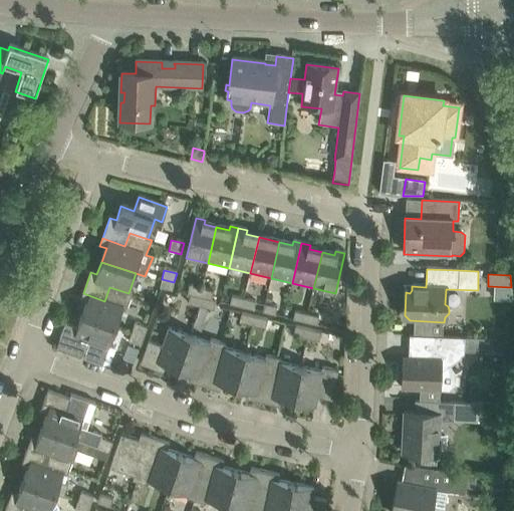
[(172,291),(174,282),(162,279),(160,288),(172,291)]
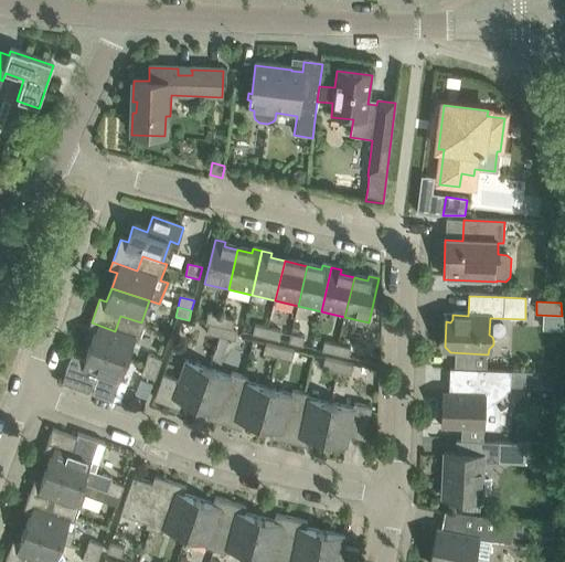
[(219,328),(221,318),(208,315),(205,325),(209,326),(219,328)]
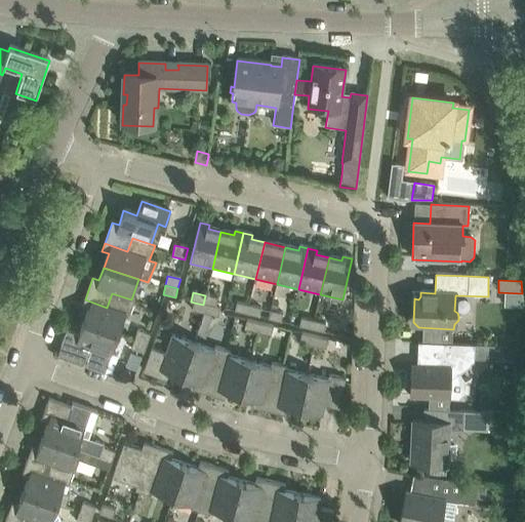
[(134,300),(131,299),(112,293),(107,308),(85,299),(82,307),(88,309),(84,322),(118,334),(125,315),(129,316),(134,300)]
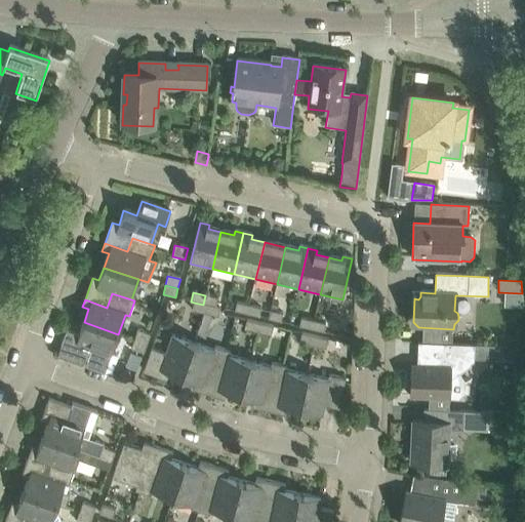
[(217,298),(205,295),(203,305),(207,306),(215,308),(217,298)]
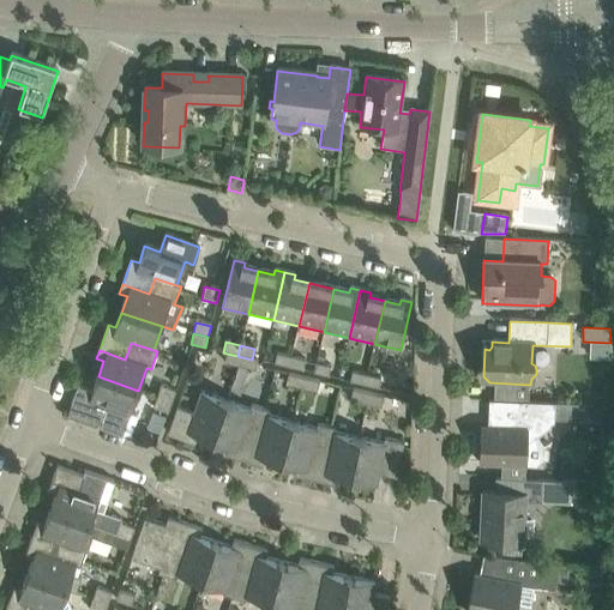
[(355,364),(383,369),(386,354),(359,349),(355,364)]
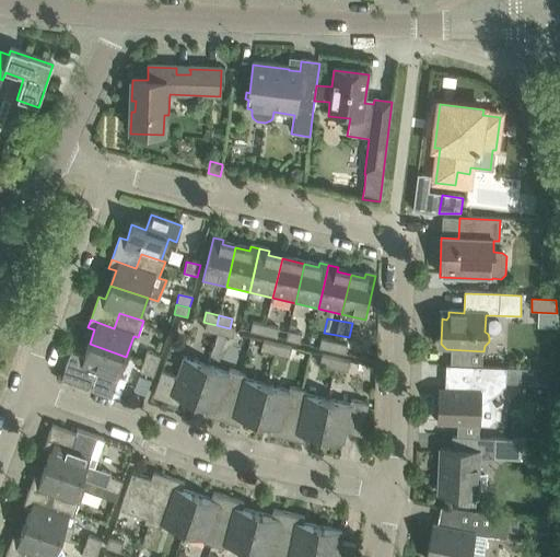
[(221,326),(217,325),(207,323),(205,333),(219,336),(221,326)]
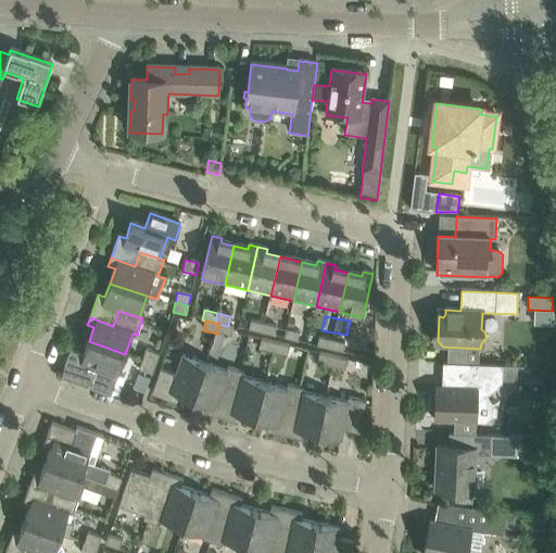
[(262,334),(264,324),(251,322),(249,330),(262,334)]
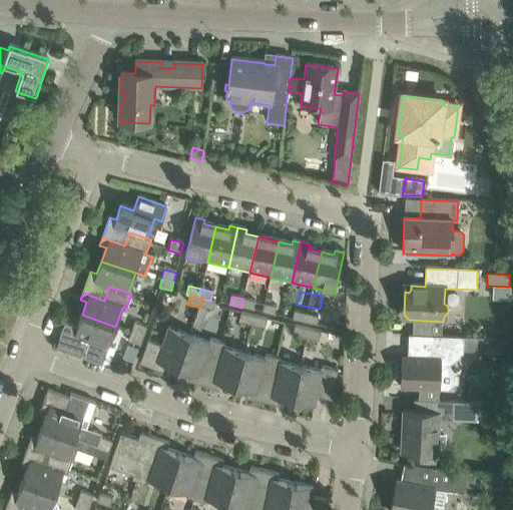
[(215,302),(210,301),(202,299),(200,308),(213,311),(215,302)]
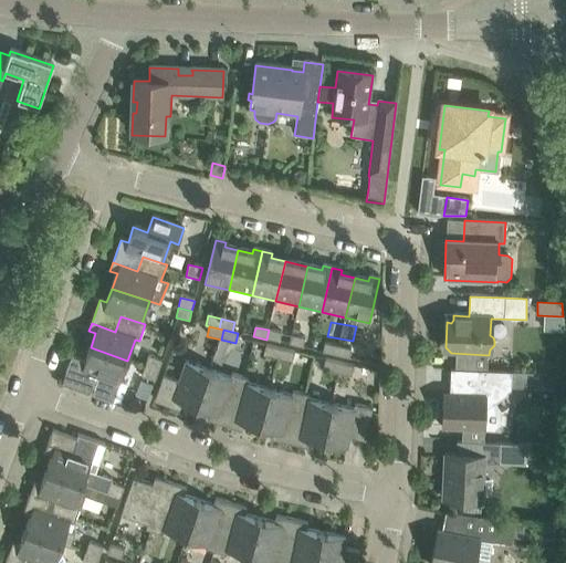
[(281,333),(269,330),(266,340),(279,343),(281,333)]
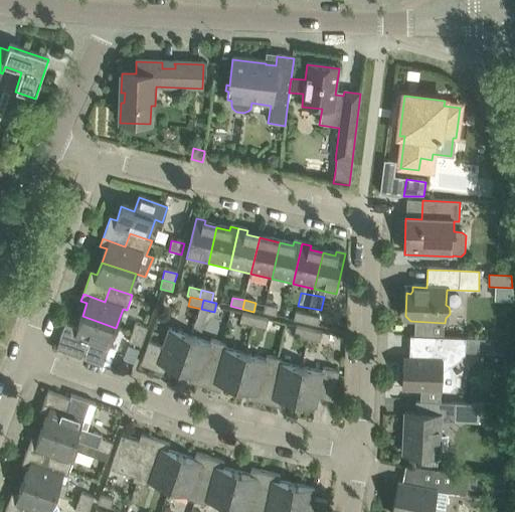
[(266,306),(264,314),(276,317),(278,308),(266,306)]
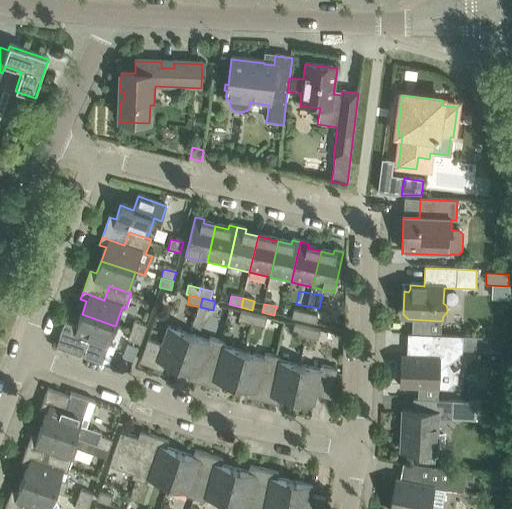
[(304,322),(306,314),(294,311),(292,319),(304,322)]
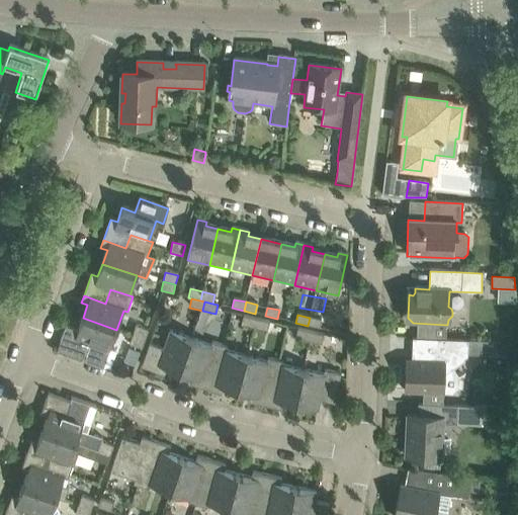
[(254,329),(257,320),(244,317),(242,326),(254,329)]
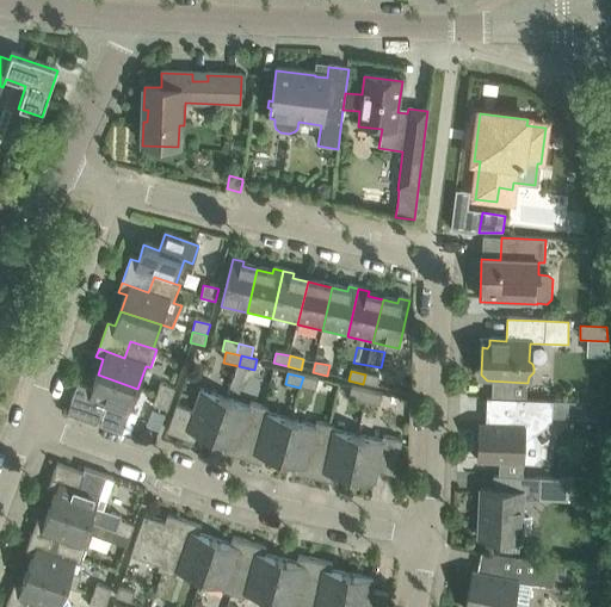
[(129,414),(137,389),(98,375),(92,390),(78,385),(67,415),(97,426),(98,421),(100,422),(99,427),(129,438),(136,416),(129,414)]
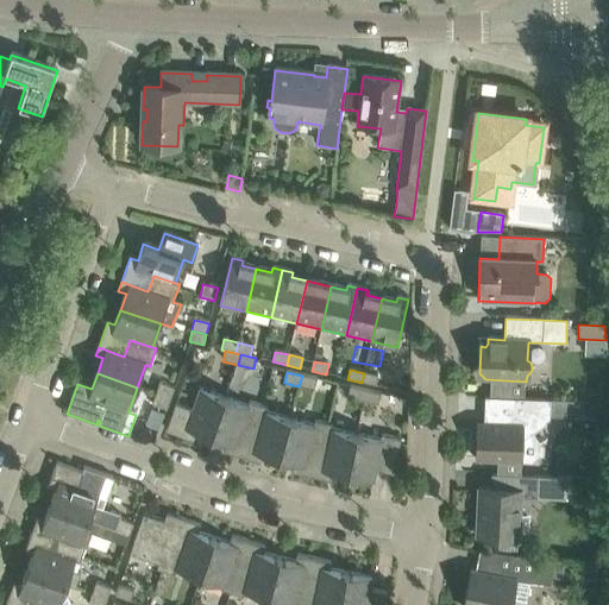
[(377,376),(364,373),(362,383),(375,386),(377,376)]
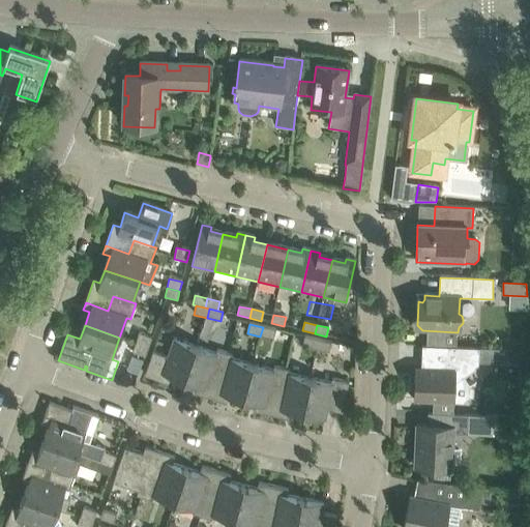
[(273,340),(275,330),(263,327),(260,337),(273,340)]
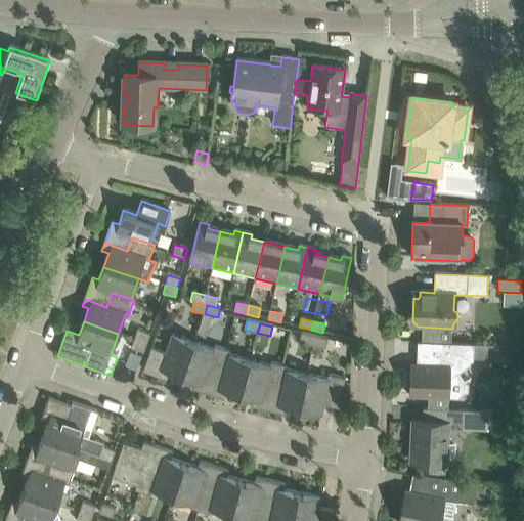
[(166,345),(169,332),(156,329),(153,342),(166,345)]
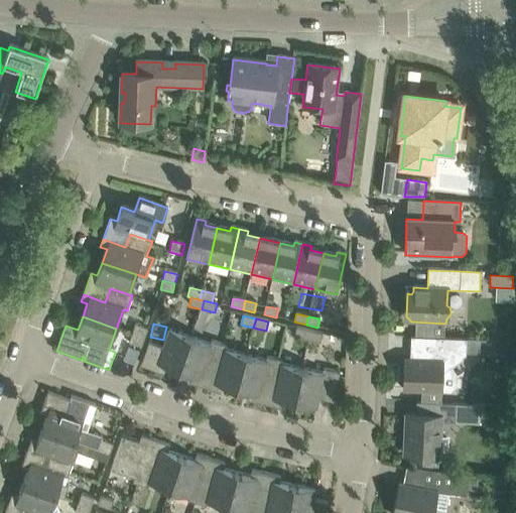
[(144,339),(147,330),(135,326),(132,335),(144,339)]
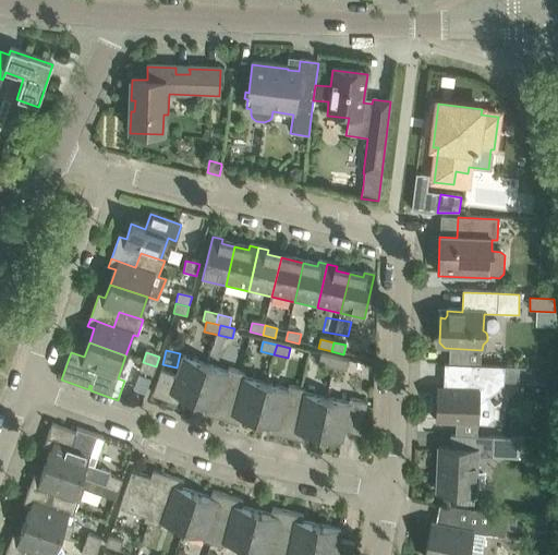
[(332,369),(335,359),(320,356),(318,365),(332,369)]
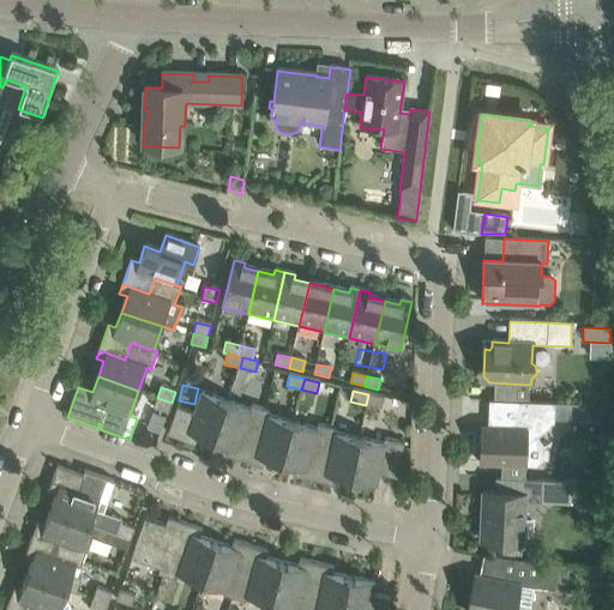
[(211,442),(227,402),(202,393),(193,415),(178,409),(168,435),(193,445),(197,438),(211,442)]
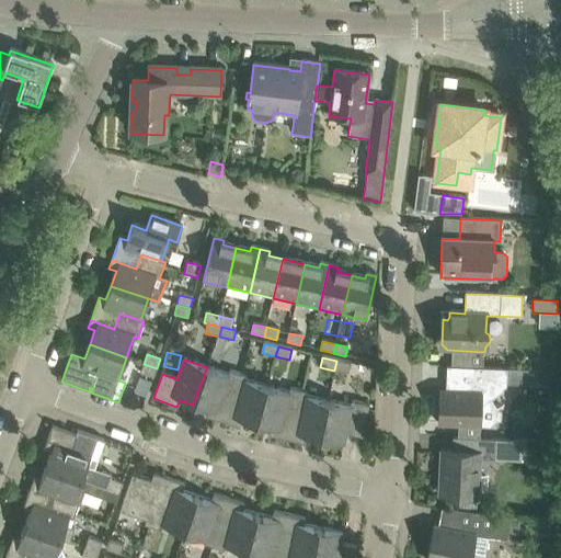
[(348,374),(351,364),(336,361),(334,371),(348,374)]
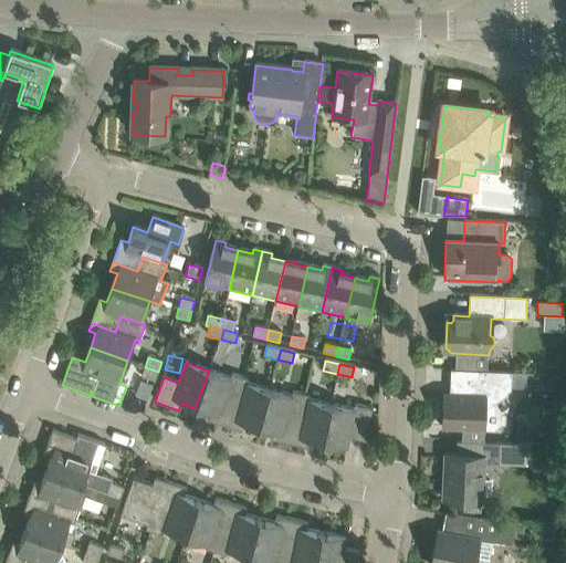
[(155,382),(158,372),(145,367),(142,377),(155,382)]
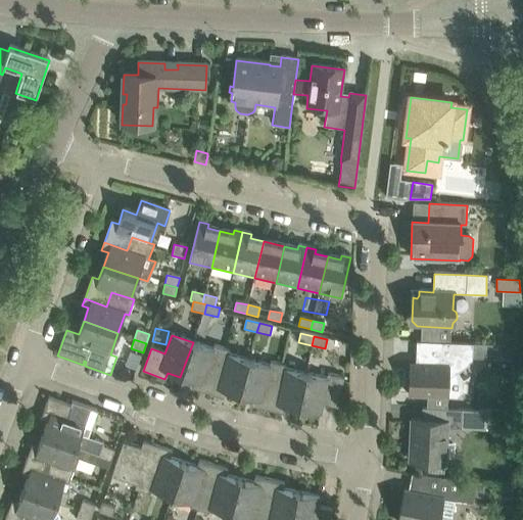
[(207,393),(222,348),(215,346),(212,350),(193,342),(180,377),(193,382),(191,388),(207,393)]
